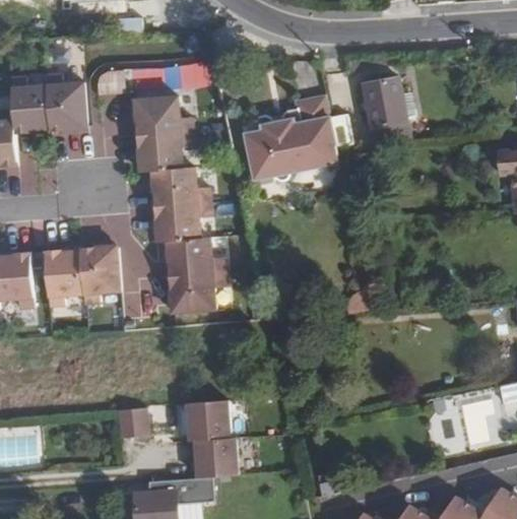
[(99,0),(101,27),(143,25),(141,0),(99,0)]
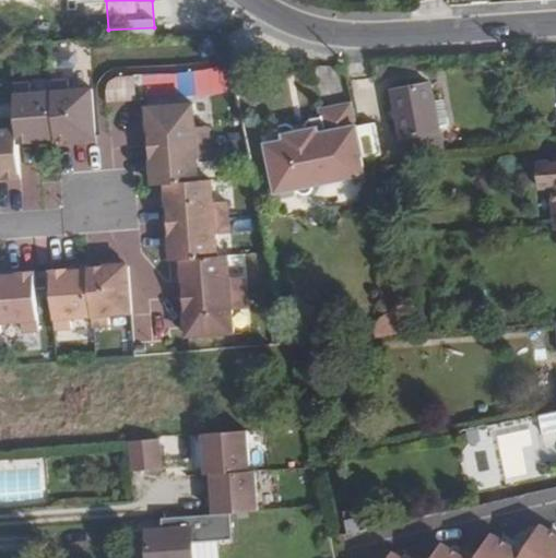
[(193,68),(194,93),(222,92),(221,67),(193,68)]
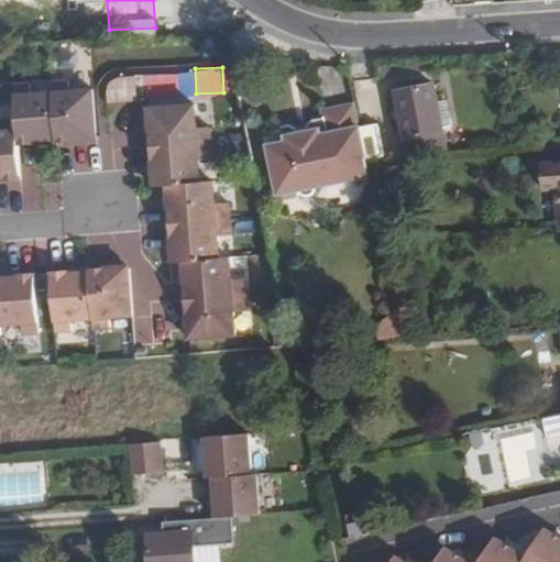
[(138,75),(109,77),(110,100),(140,99),(138,75)]
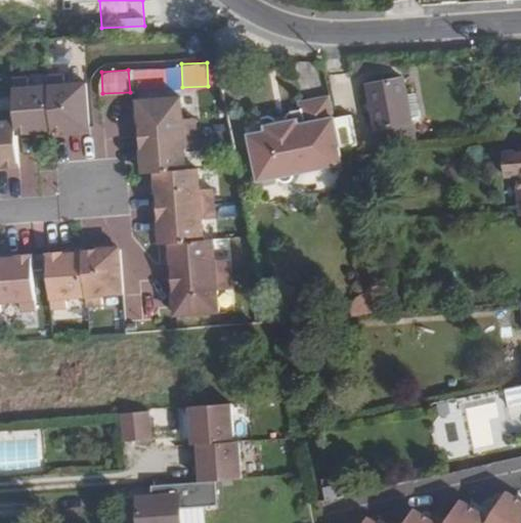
[(365,83),(376,143),(413,140),(400,77),(365,83)]
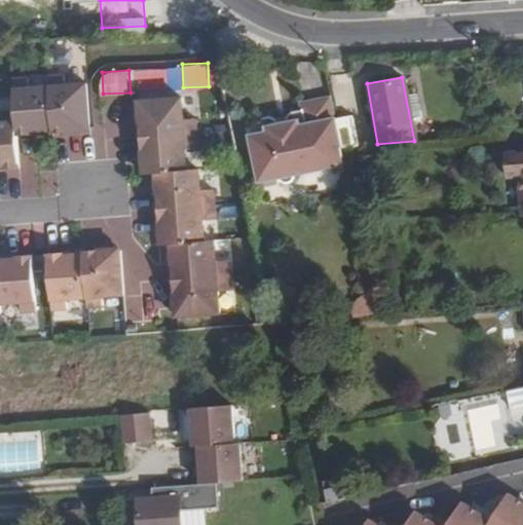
[(0,170),(1,172),(15,171),(13,139),(28,138),(28,135),(48,133),(48,136),(77,134),(77,130),(85,130),(82,86),(61,88),(60,79),(44,80),(45,89),(25,91),(24,81),(8,82),(11,115),(0,116),(0,170)]
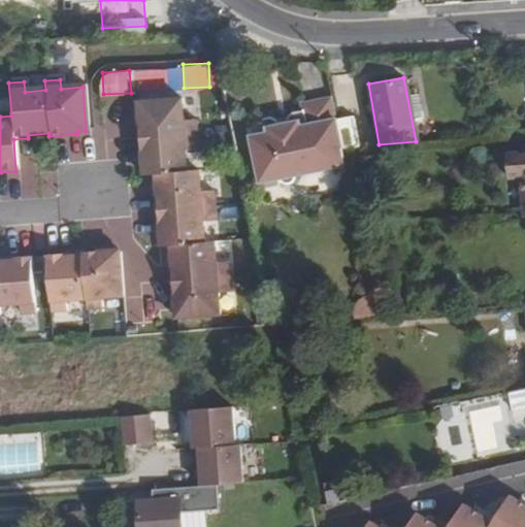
[(342,156),(331,96),(300,101),(302,109),(293,111),(290,112),(289,113),(288,116),(288,118),(287,120),(276,122),(274,118),(274,117),(273,117),(270,114),(263,117),(265,131),(250,134),(258,173),(268,171),(275,175),(282,179),(283,180),(285,180),(286,180),(287,180),(287,182),(289,179),(290,179),(293,173),(308,169),(309,169),(310,168),(312,167),(312,165),(313,164),(313,163),(313,162),(321,167),(329,166),(328,159),(342,156)]
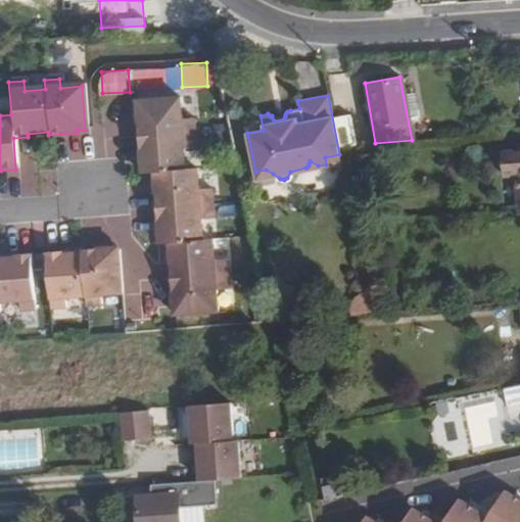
[(177,100),(133,104),(136,140),(139,176),(150,175),(156,245),(164,244),(171,316),(214,313),(213,291),(225,290),(223,261),(210,262),(208,241),(199,242),(197,222),(210,221),(207,191),(195,192),(194,171),(182,172),(180,151),(192,150),(190,121),(178,122),(177,100)]
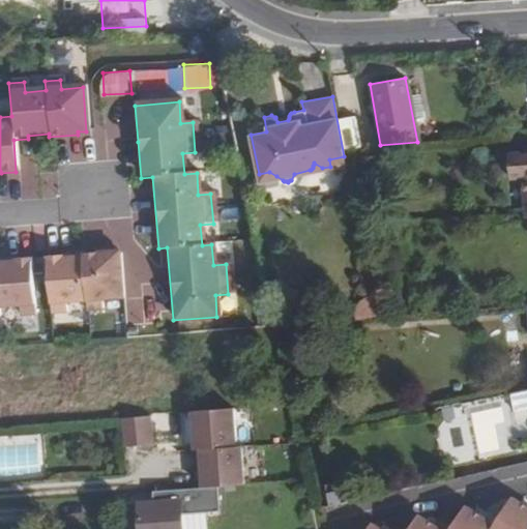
[(294,112),(271,115),(274,117),(275,117),(275,118),(277,122),(288,120),(289,118),(289,116),(290,114),(291,113),(294,112)]
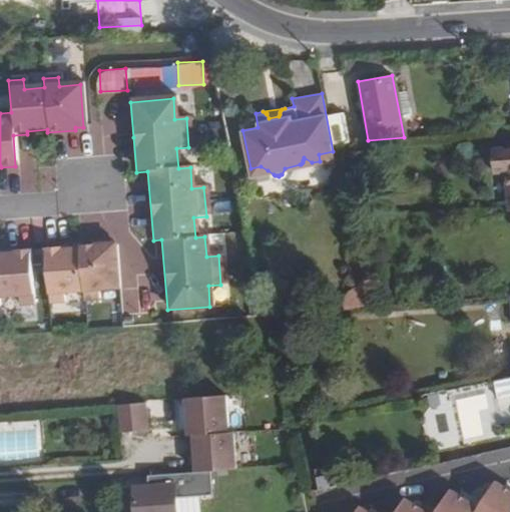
[(505,172),(508,210),(509,209),(509,146),(492,148),(494,173),(505,172)]
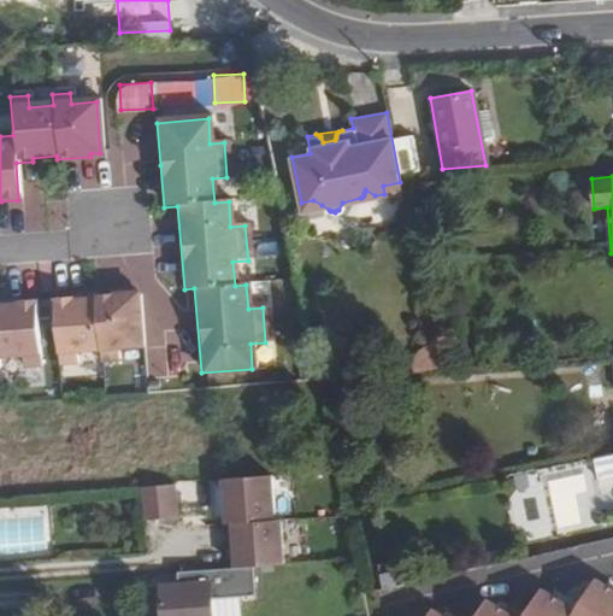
[(400,182),(383,186),(384,194),(401,192),(400,182)]
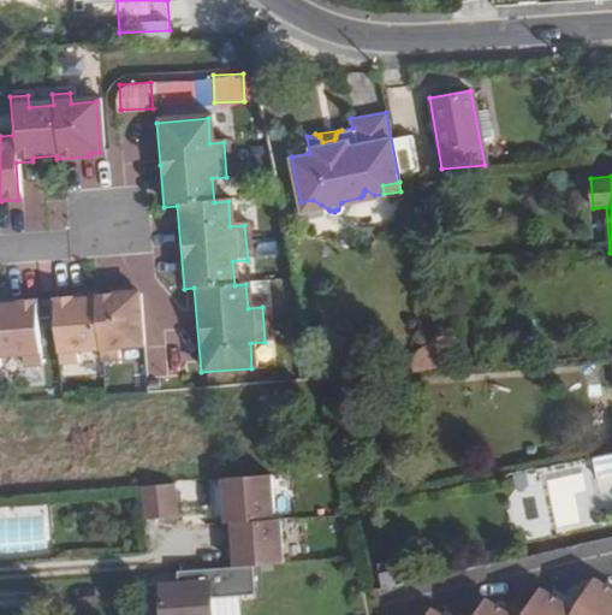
[(18,197),(21,228),(39,228),(37,197),(18,197)]
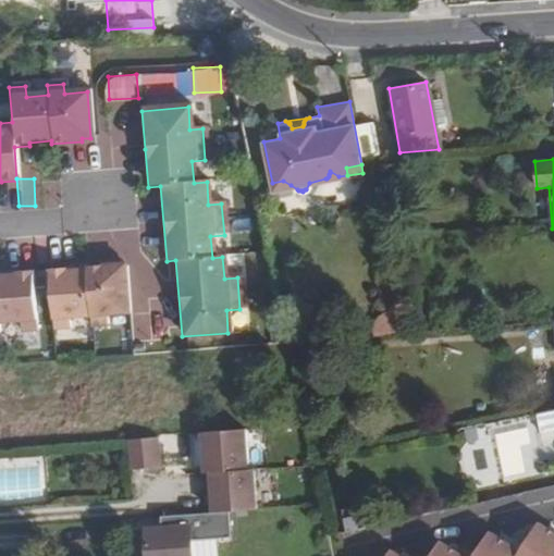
[(47,271),(51,330),(68,329),(66,318),(88,317),(89,328),(106,325),(105,316),(127,313),(124,268),(115,268),(115,266),(102,267),(85,268),(85,271),(63,273),(63,270),(47,271)]
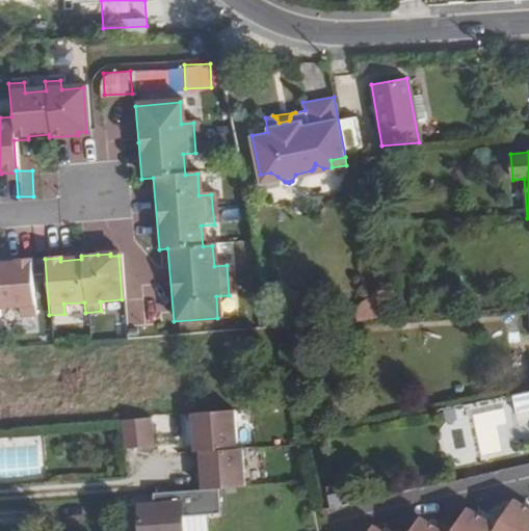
[(0,310),(18,308),(18,317),(33,316),(29,260),(14,261),(15,264),(0,264),(0,310)]
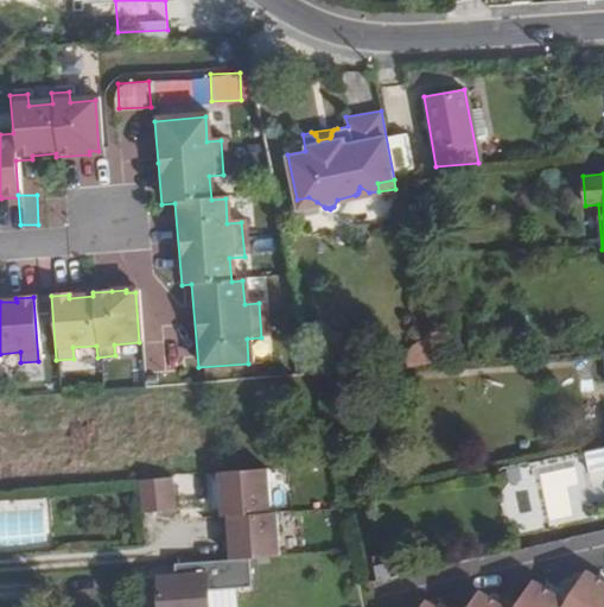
[(407,366),(427,364),(424,343),(423,343),(421,345),(420,345),(419,345),(418,346),(417,347),(415,348),(414,348),(413,349),(411,352),(411,353),(409,354),(409,355),(408,358),(408,360),(407,361),(407,362),(407,364),(407,366)]
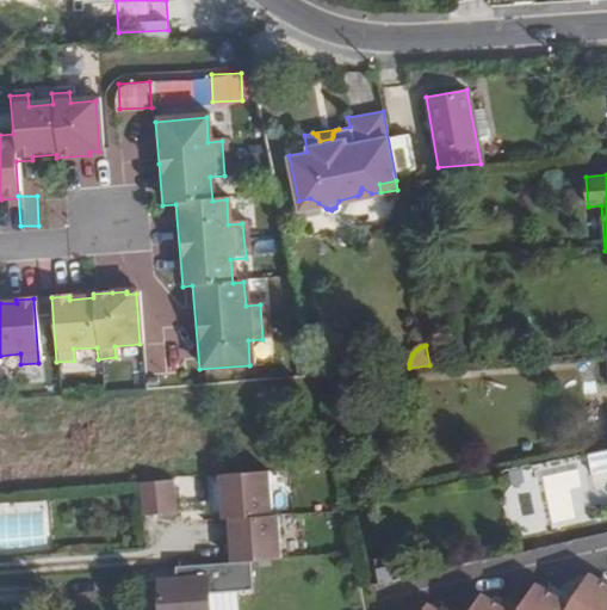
[(311,368),(311,376),(335,374),(334,365),(311,368)]
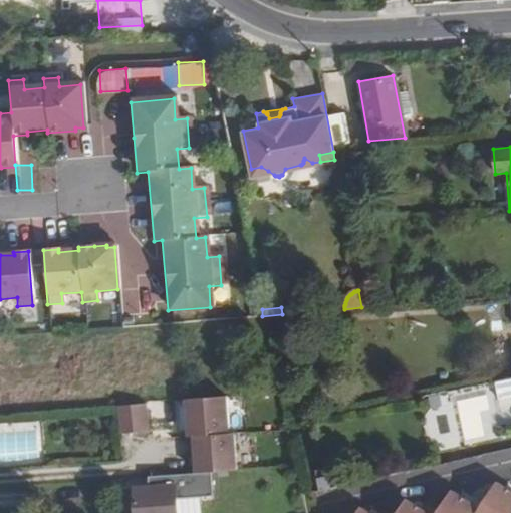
[(510,373),(496,377),(496,382),(497,385),(498,388),(499,391),(502,394),(505,397),(508,398),(510,398),(510,373)]
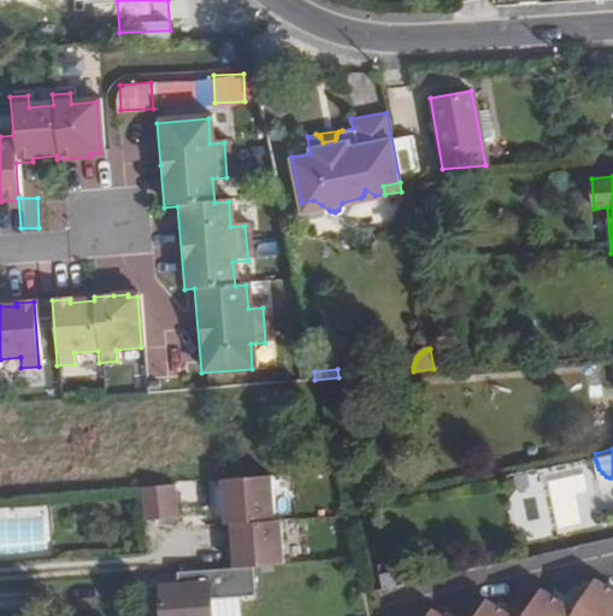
[(269,476),(220,480),(224,523),(230,522),(272,520),(269,476)]
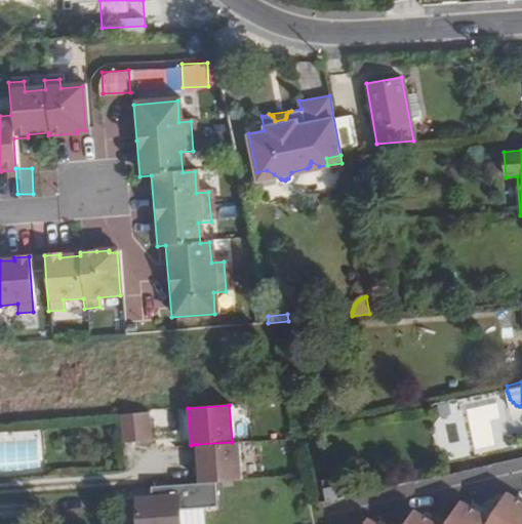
[(124,442),(154,438),(150,409),(120,413),(124,442)]
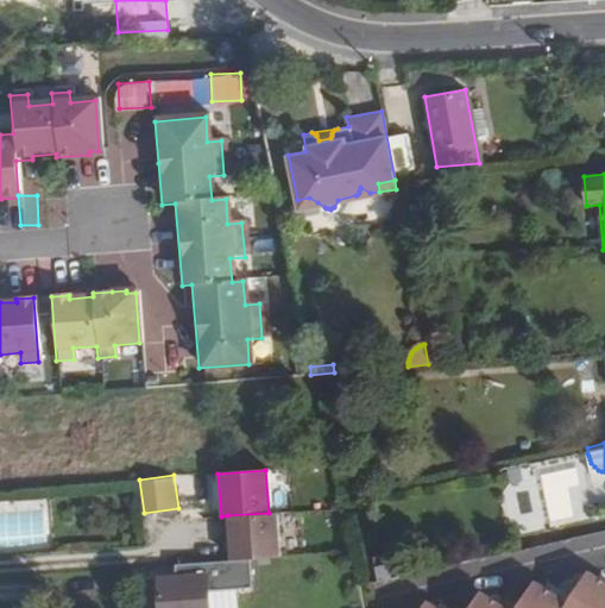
[(269,513),(227,515),(229,559),(247,558),(277,556),(275,512),(269,513)]
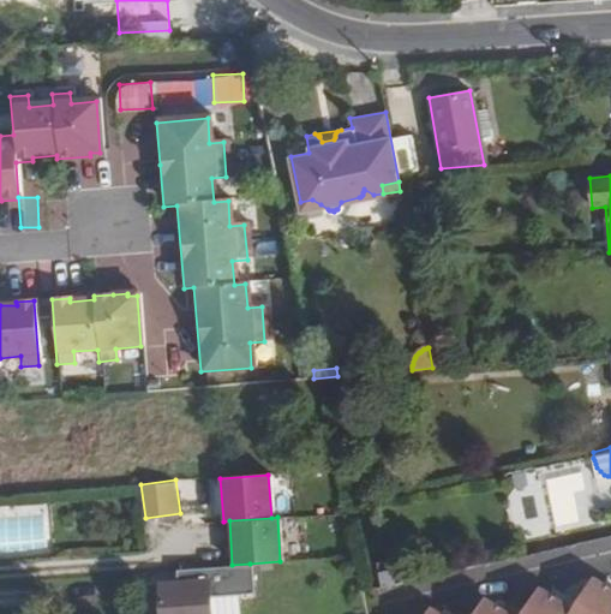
[(174,580),(160,582),(161,613),(209,613),(209,600),(252,596),(250,564),(232,565),(174,568),(174,580)]
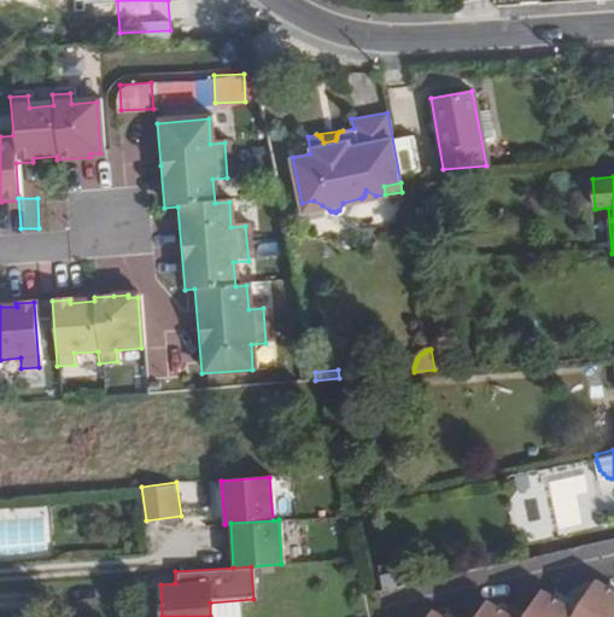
[(159,572),(161,585),(175,583),(175,571),(159,572)]
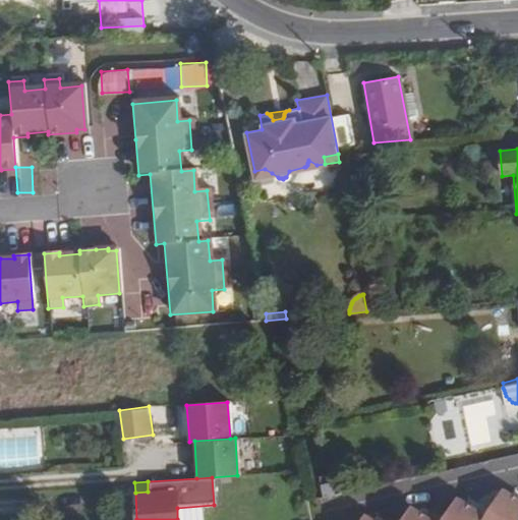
[(517,519),(517,499),(501,487),(482,515),(478,519),(517,519)]
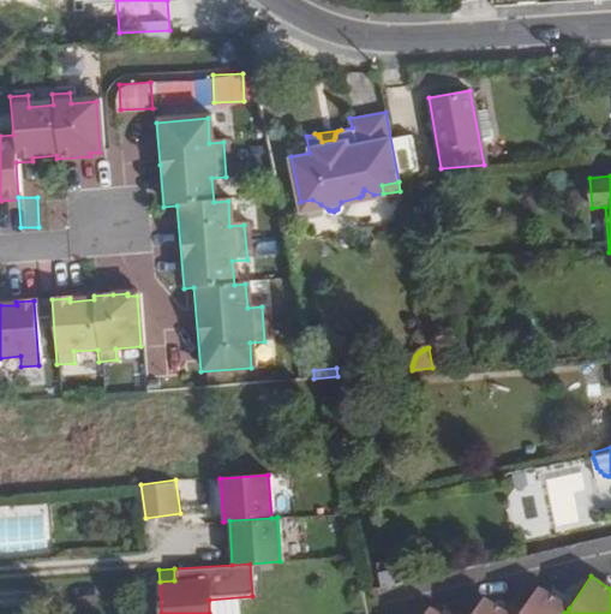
[(535,585),(517,613),(564,613),(569,608),(535,585)]
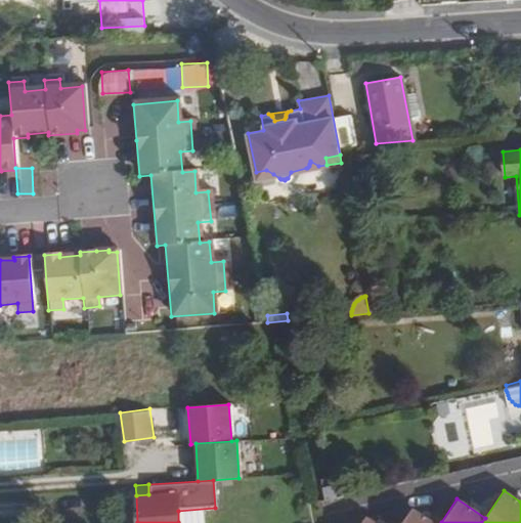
[(434,522),(410,508),(399,522),(434,522)]
